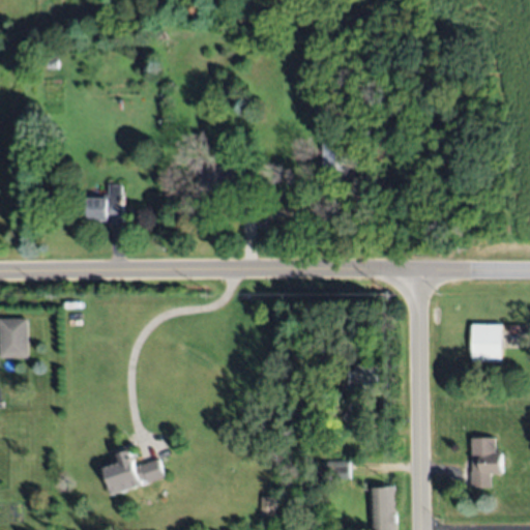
[(57,68),(48,68),(47,61),(57,60),(57,68)]
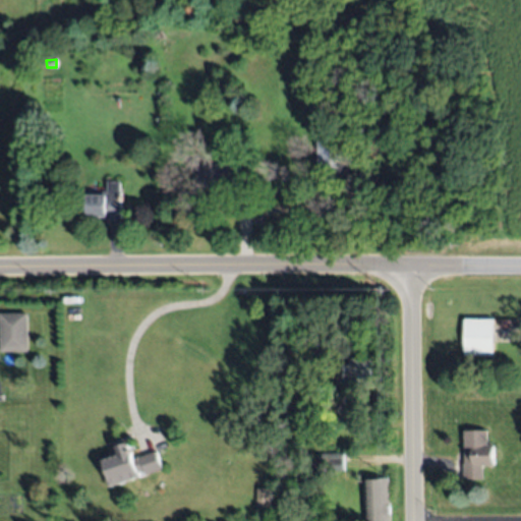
[(316,176),(316,130),(366,130),(366,157),(348,157),(347,176),(316,176)]
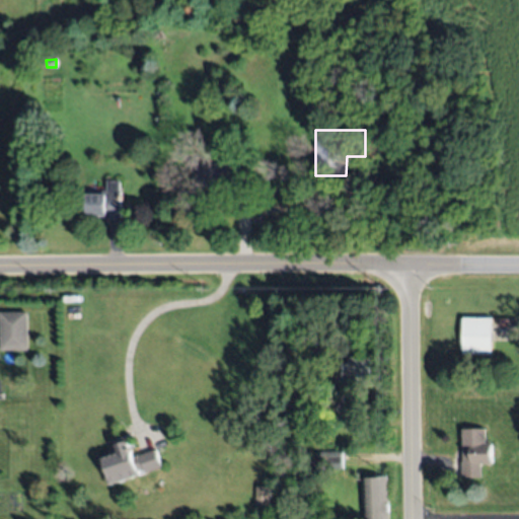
[(195,164),(248,162),(249,187),(196,189),(195,164)]
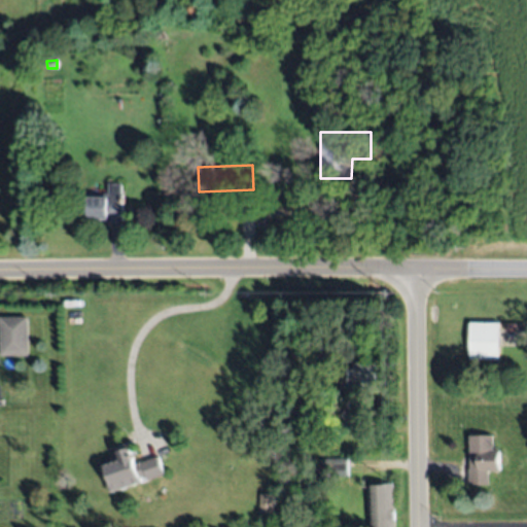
[(121,221),(90,221),(90,195),(108,195),(108,183),(123,183),(121,221)]
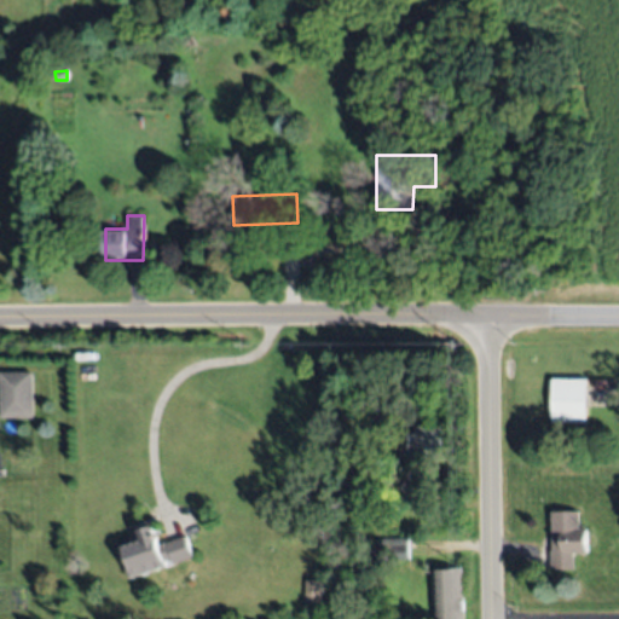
[(0,371),(32,371),(33,416),(0,416),(0,371)]
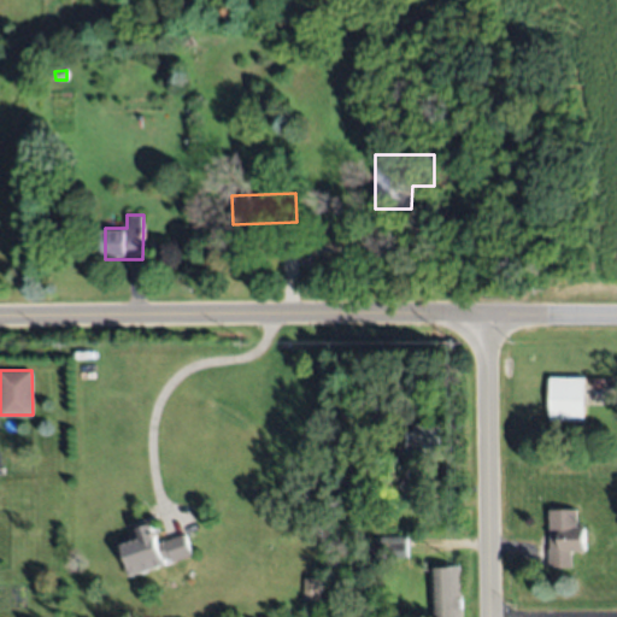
[(550,377),(585,377),(585,421),(550,421),(550,377)]
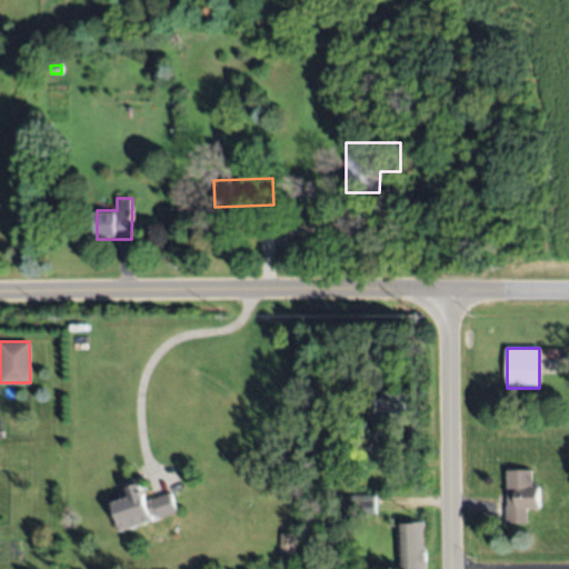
[(507,470),(532,469),(533,486),(541,486),(542,509),(528,509),(529,522),(506,523),(506,507),(508,506),(507,470)]
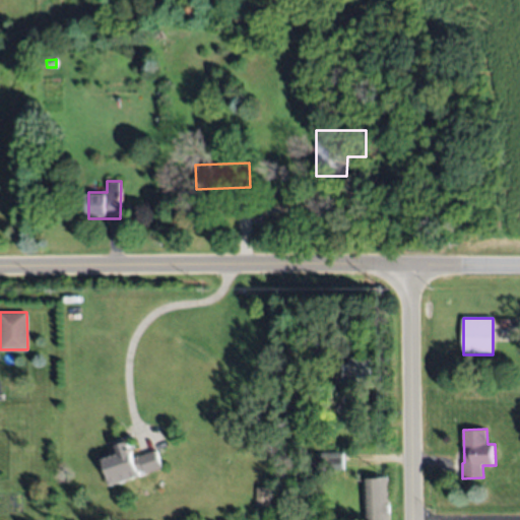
[(161,467),(108,486),(96,455),(119,448),(118,444),(129,440),(135,457),(155,450),(161,467)]
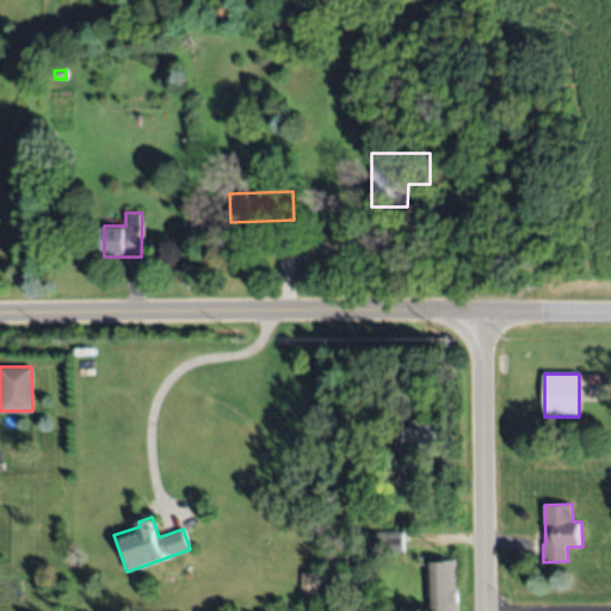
[(402,532),(402,553),(359,553),(359,532),(402,532)]
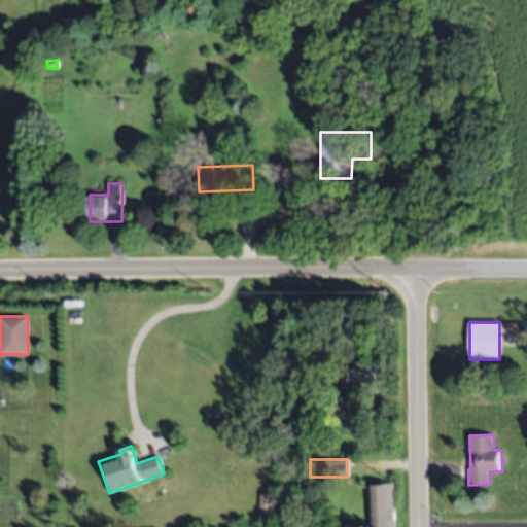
[(393,485),(392,526),(366,526),(366,485),(393,485)]
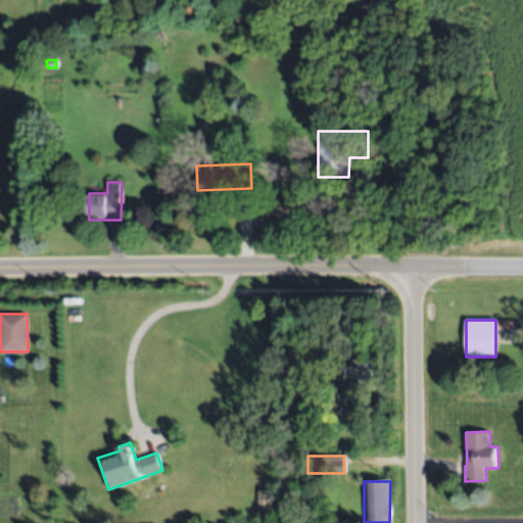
[(274,487),(272,509),(257,508),(259,486),(274,487)]
